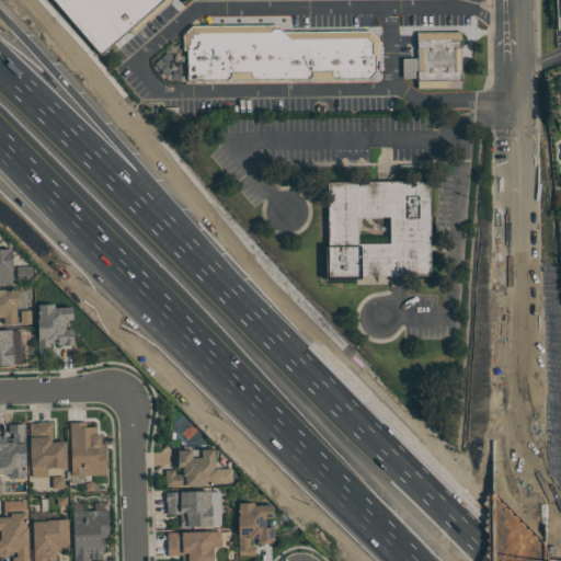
[(54,0),(101,57),(171,0),(170,0),(54,0)]
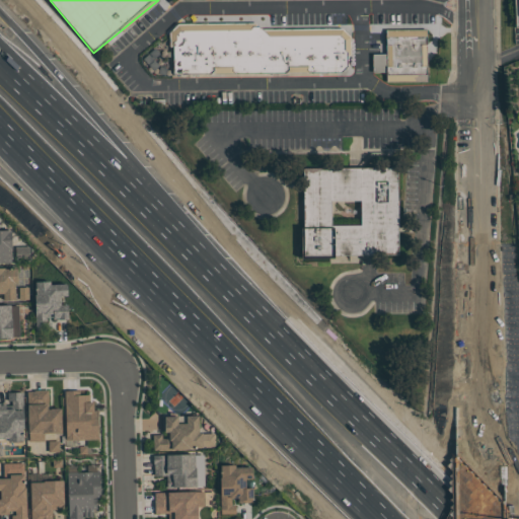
[(172,74),(352,72),(352,25),(171,27),(172,74)]
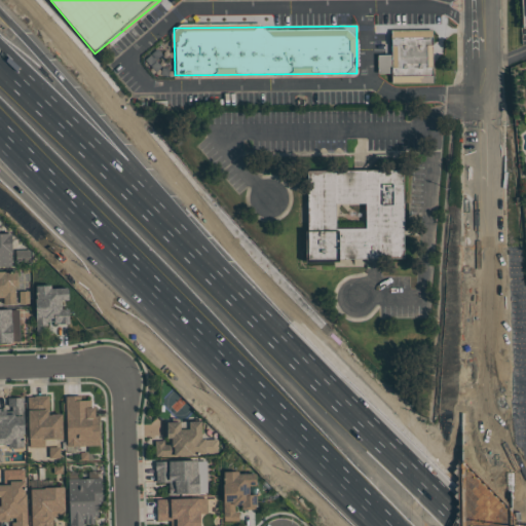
[(391,30),(391,54),(378,54),(377,73),(391,73),(391,82),(433,83),(433,31),(391,30)]
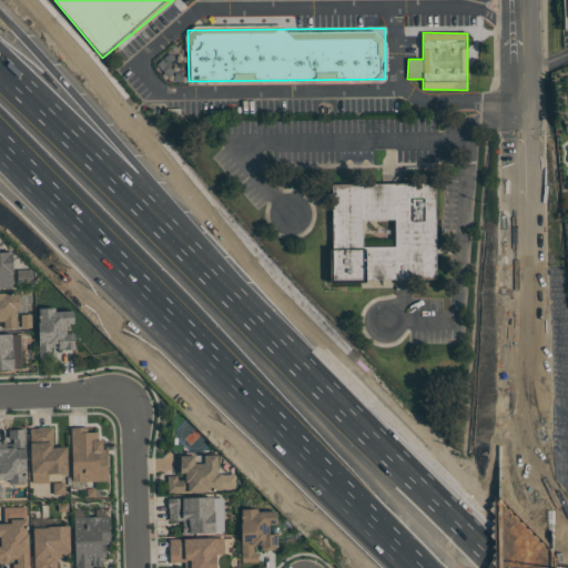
[(436,279),(435,184),(332,184),(333,274),(342,274),(342,277),(366,277),(366,287),(395,287),(395,280),(436,279)]
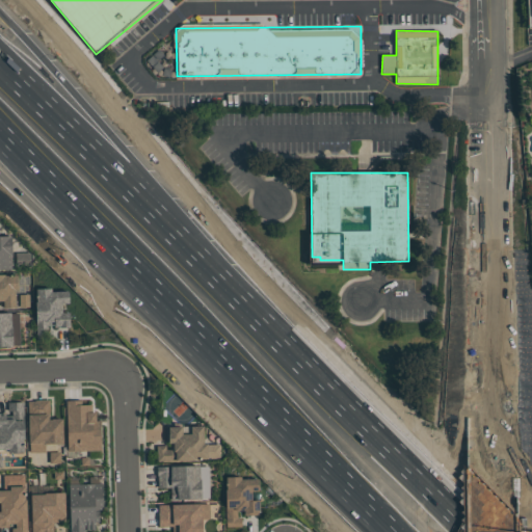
[(0,236),(11,236),(11,255),(11,269),(0,269),(0,236)]
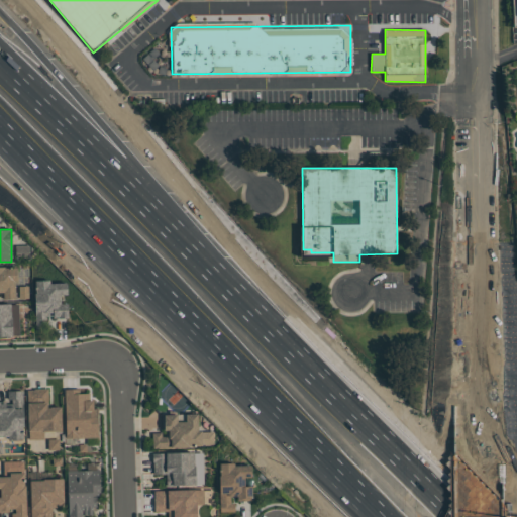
[(17,268),(17,282),(15,282),(15,299),(3,300),(3,292),(0,292),(0,267),(4,267),(4,268),(17,268)]
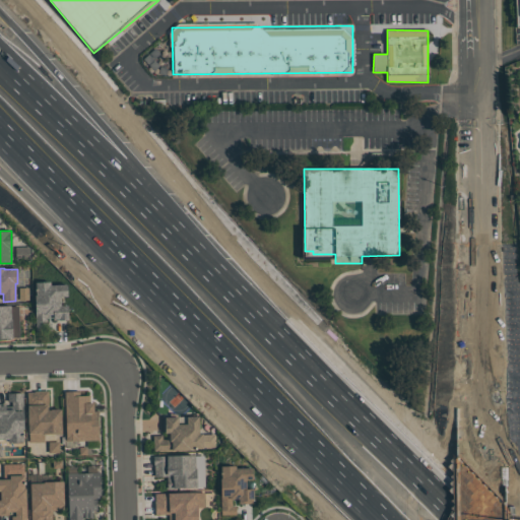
[(68,320),(53,320),(53,318),(47,318),(47,322),(51,322),(51,331),(36,331),(35,295),(36,295),(36,281),(50,281),(51,284),(67,284),(67,296),(61,296),(61,305),(68,305),(68,320)]
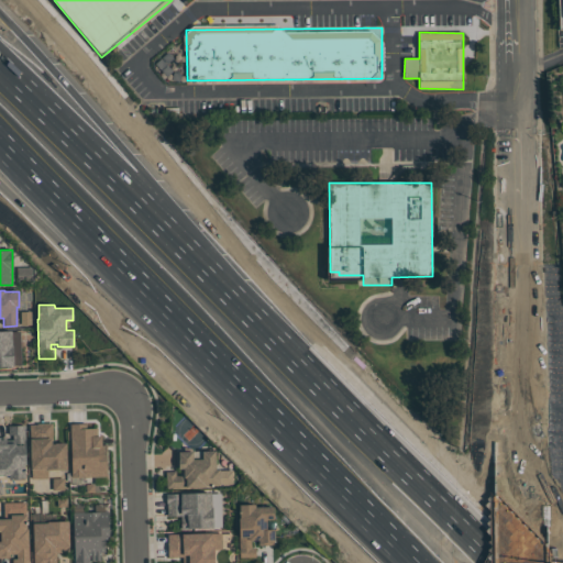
[(0,331),(12,331),(12,332),(20,332),(21,365),(13,365),(13,366),(0,366),(0,331)]
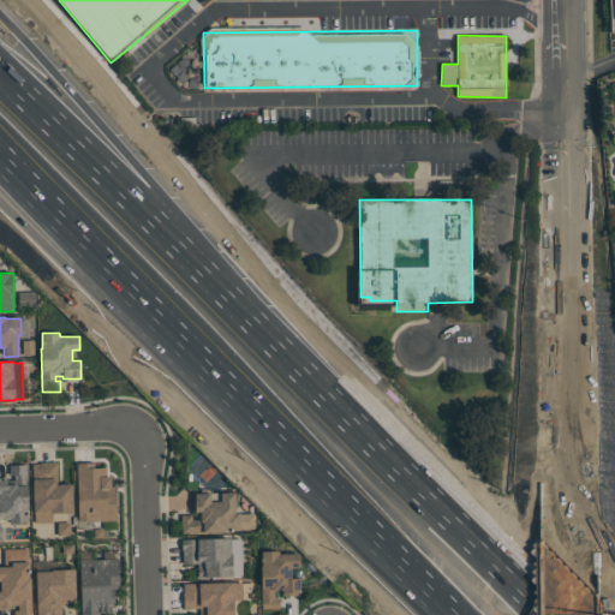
[(72,484),(58,484),(57,461),(33,463),(34,524),(53,523),(53,513),(73,513),(72,484)]
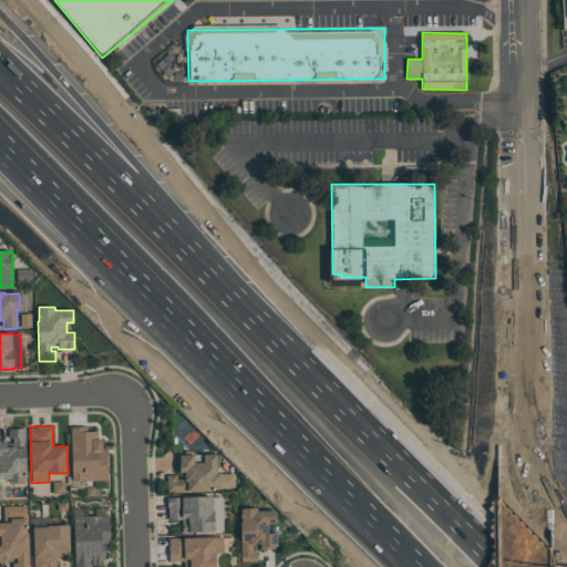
[(109,481),(107,447),(100,447),(99,426),(71,426),(72,481),(109,481)]
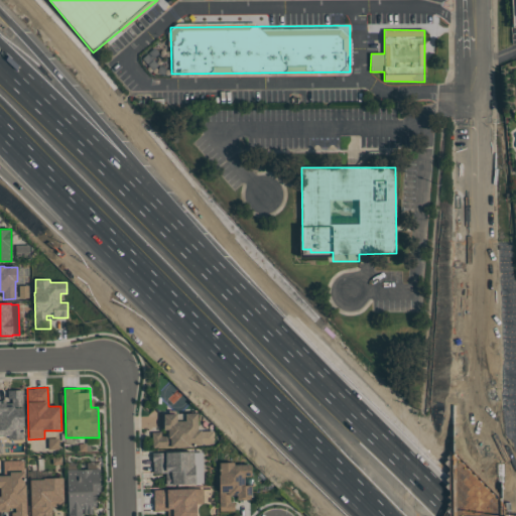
[(23,390),(23,438),(8,438),(8,435),(0,435),(0,402),(6,402),(6,403),(12,403),(12,398),(7,399),(7,390),(23,390)]
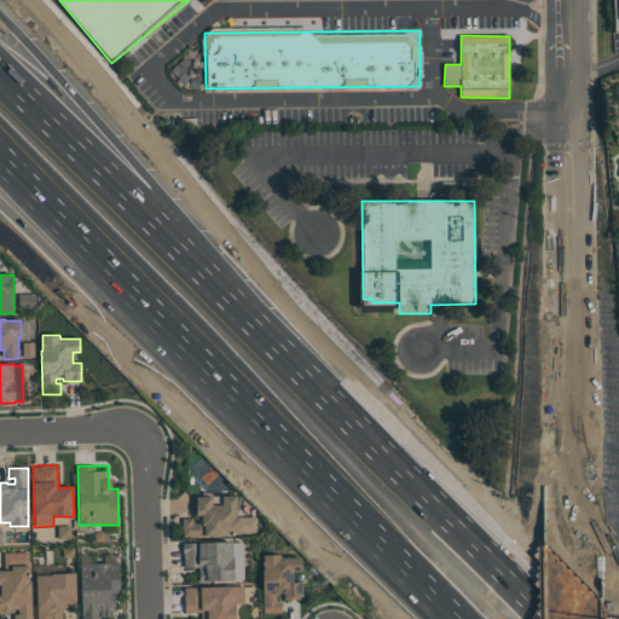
[(183,536),(256,536),(255,516),(237,516),(237,496),(221,496),(221,504),(213,505),(212,497),(196,497),(197,520),(183,520),(183,536)]
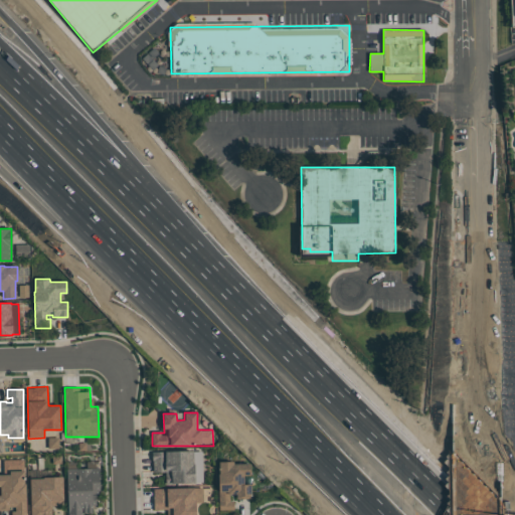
[(202,451),(152,452),(153,473),(165,472),(166,484),(203,483),(202,451)]
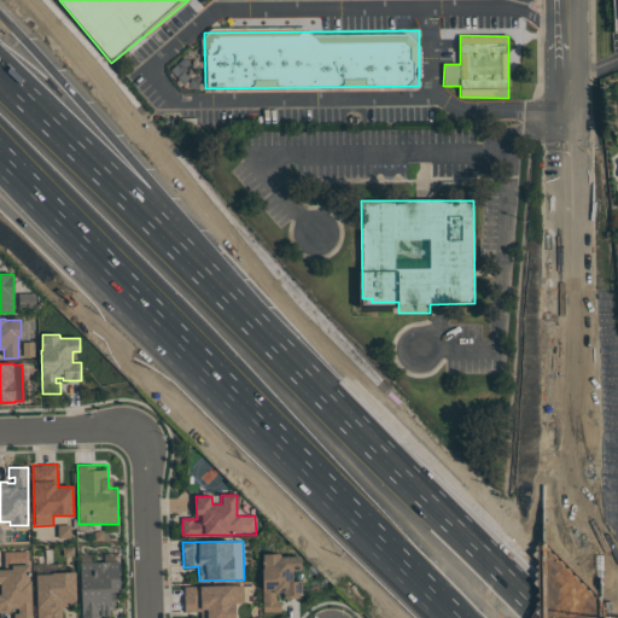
[(4,552),(29,552),(29,581),(31,581),(31,617),(13,617),(13,613),(18,613),(18,608),(11,608),(11,612),(0,612),(0,570),(4,570),(4,552)]
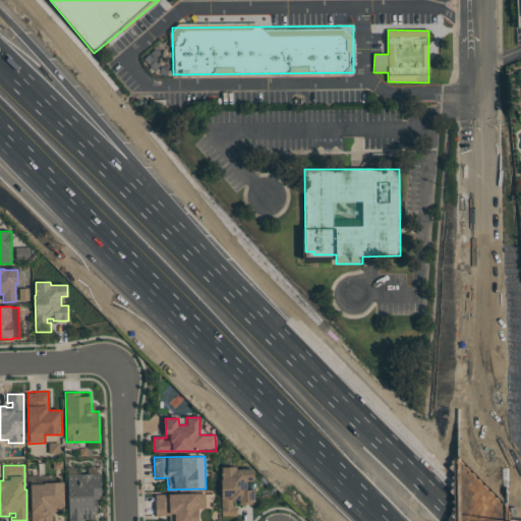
[(253,468),(221,468),(222,516),(237,515),(237,507),(233,507),(233,504),(254,504),(254,489),(246,489),(246,480),(253,480),(253,468)]
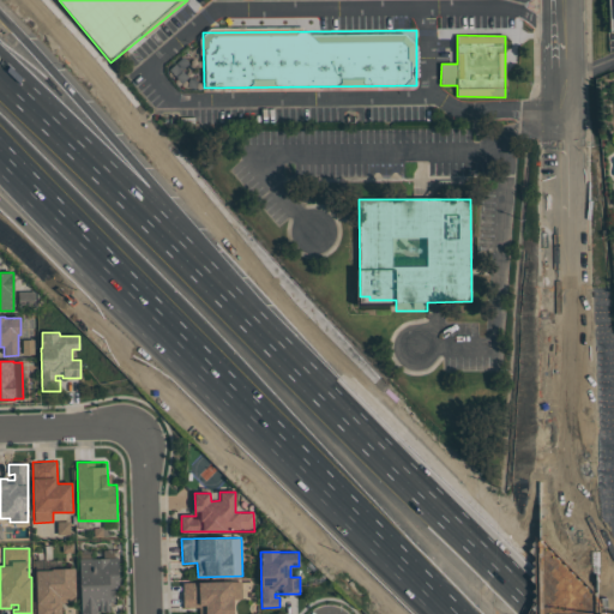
[(119,558),(106,558),(106,554),(80,554),(80,613),(97,613),(98,612),(114,612),(113,588),(119,587),(119,558)]
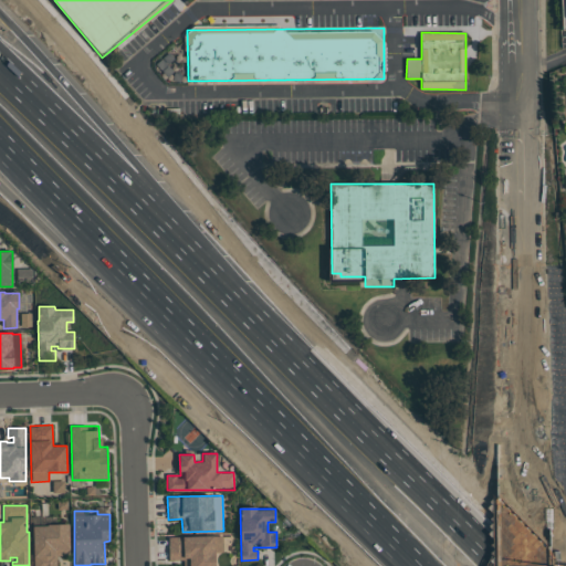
[(33,525),(33,565),(59,565),(60,551),(70,549),(69,524),(33,525)]
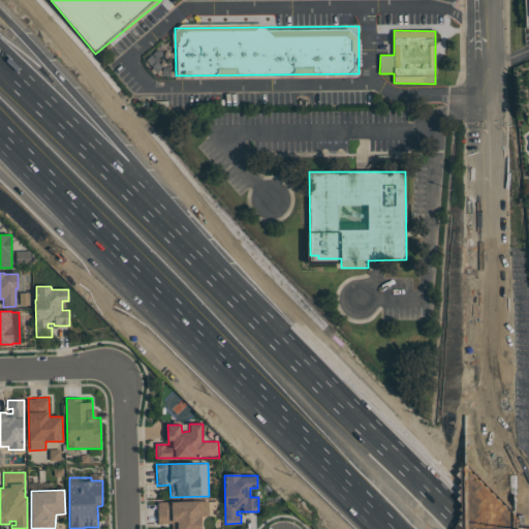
[(172,528),(201,528),(201,516),(209,516),(209,500),(157,502),(158,524),(172,523),(172,528)]
